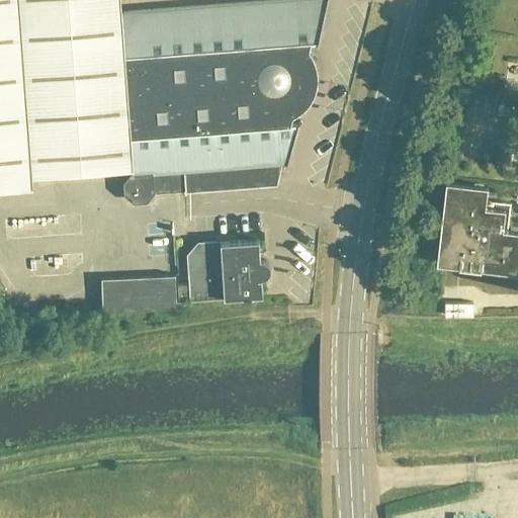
[(0,0),(0,186),(31,184),(17,0),(0,0)]
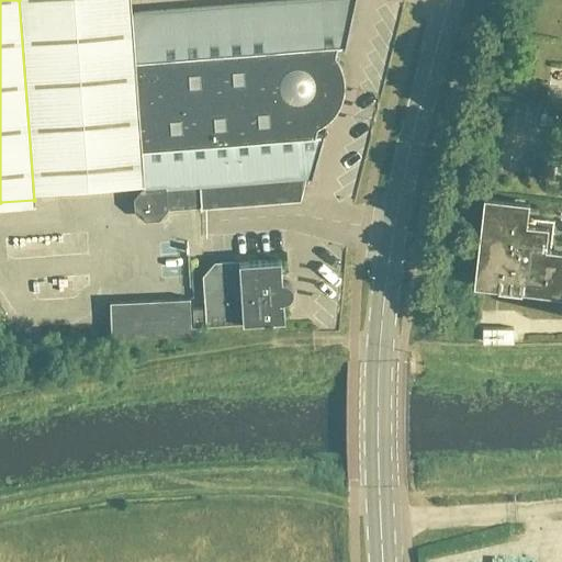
[(346,0),(322,0),(133,14),(146,190),(143,190),(135,200),(135,212),(145,220),(157,218),(166,210),(200,206),(200,211),(201,211),(201,208),(298,200),(313,139),(316,137),(319,135),(323,133),(326,131),(329,127),(332,124),(334,121),(336,117),(337,113),(338,110),(339,105),(340,102),(340,98),(340,93),(340,90),(339,86),(338,81),(336,78),(335,75),(333,71),(330,68),(346,0)]
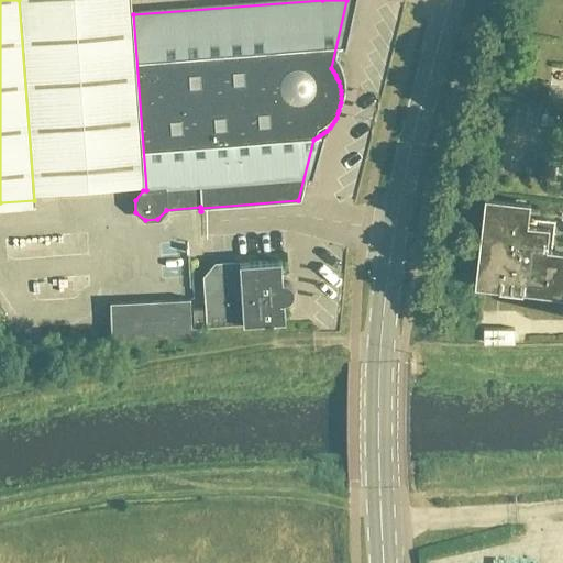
[(552,243),(554,222),(534,220),(533,225),(526,225),(528,203),(484,199),(474,287),(561,298),(562,283),(562,252),(545,250),(547,242),(552,243)]
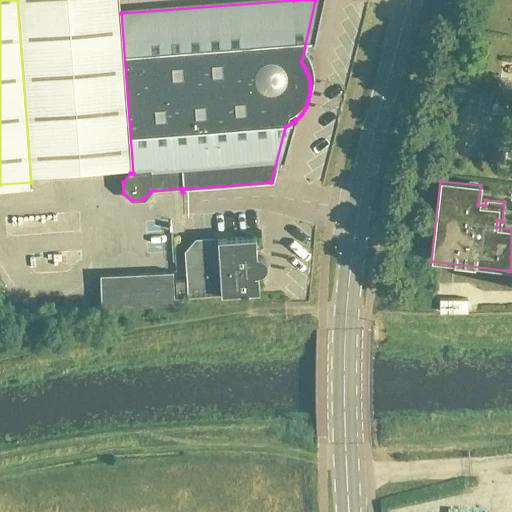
[(258,256),(256,256),(255,237),(200,241),(193,250),(194,269),(186,270),(186,269),(185,270),(187,298),(188,298),(188,297),(258,293),(257,275),(259,275),(261,274),(263,273),(264,272),(265,271),(266,270),(266,268),(266,266),(266,265),(266,263),(266,261),(265,260),(263,259),(262,257),(260,257),(258,256)]
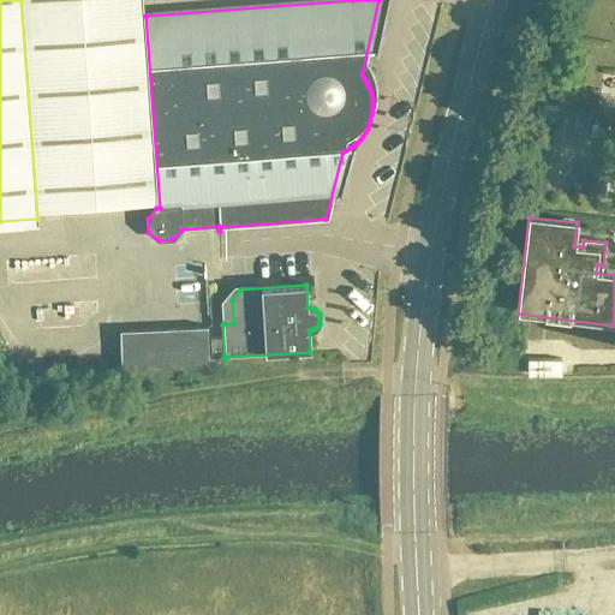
[(209,366),(208,328),(120,332),(121,370),(209,366)]
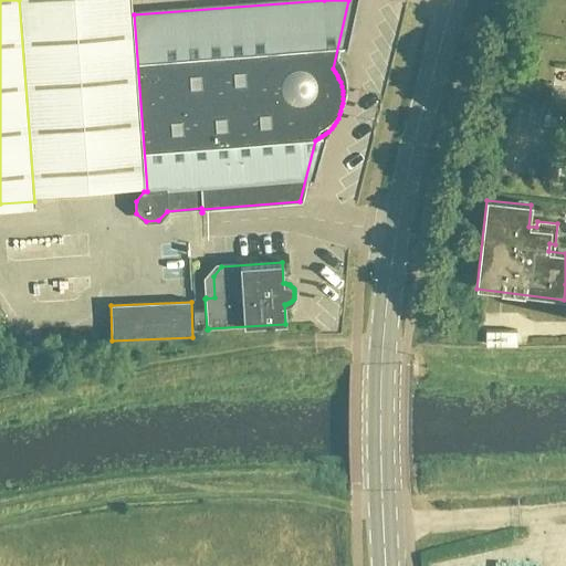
[(194,328),(206,327),(205,311),(192,312),(194,328)]
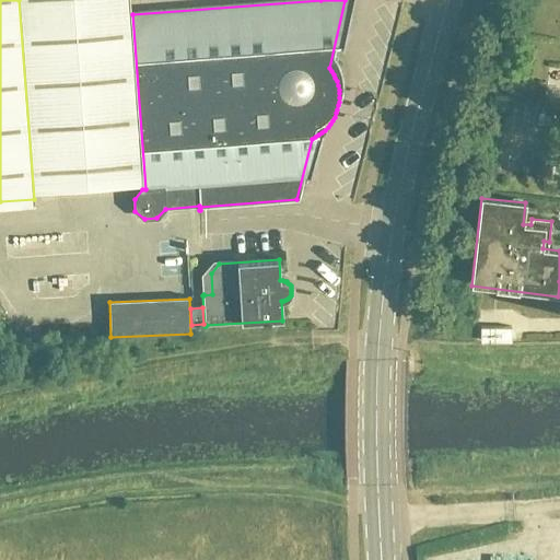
[(480,328),(480,342),(508,342),(508,337),(508,328),(480,328)]
